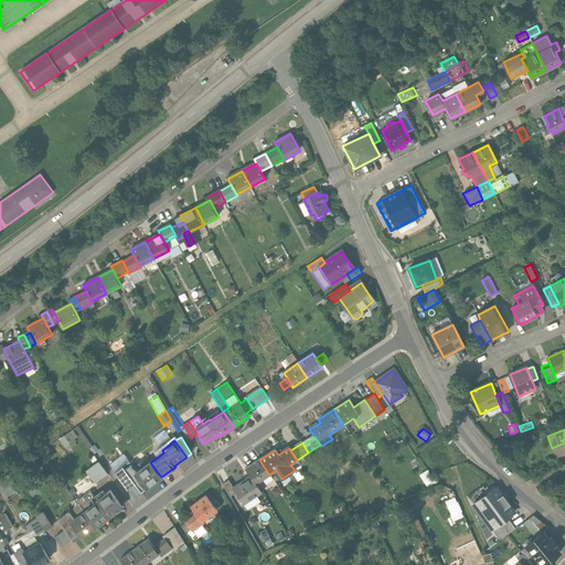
[(3,461),(10,457),(8,452),(0,457),(3,461)]
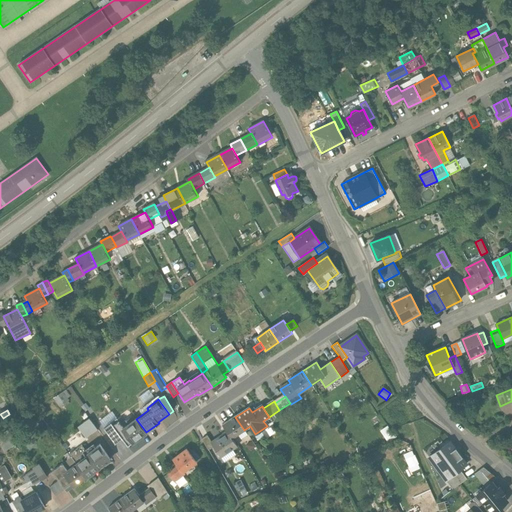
[(244,430),(235,417),(222,425),(227,433),(212,443),(211,443),(213,447),(220,457),(237,446),(232,439),(244,430)]
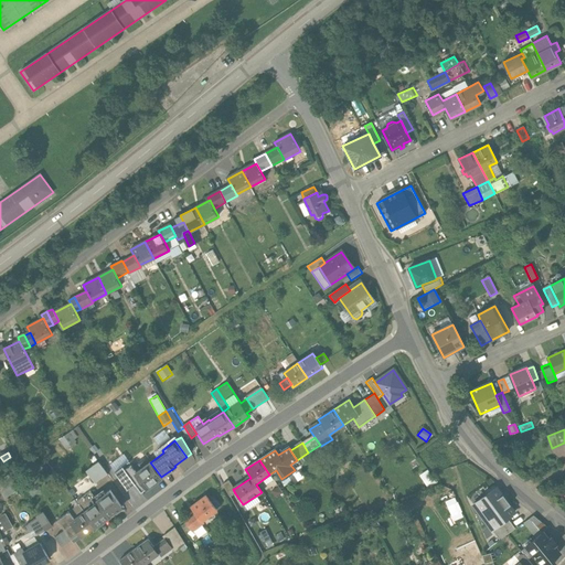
[(161,477),(150,462),(136,472),(138,475),(130,480),(137,490),(145,484),(147,488),(161,477)]
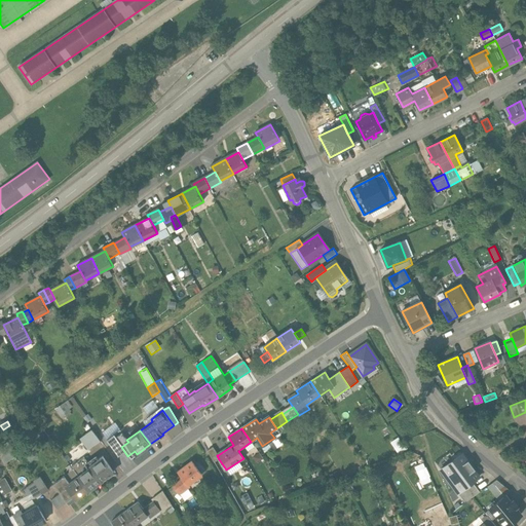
[(96,448),(102,443),(102,442),(94,431),(86,436),(96,448)]
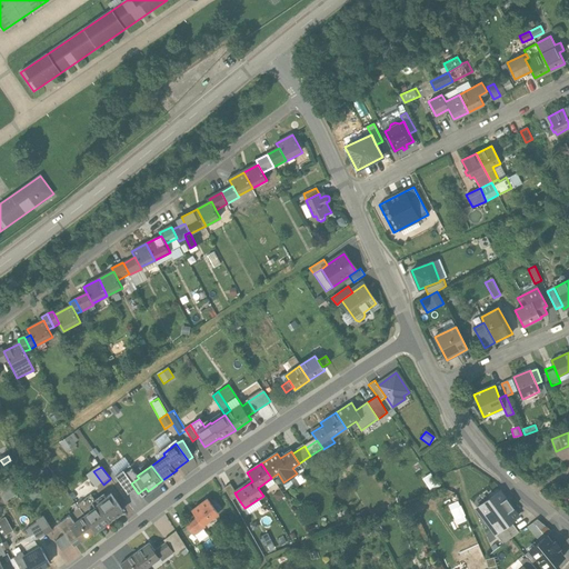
[(127,486),(117,472),(110,478),(110,479),(128,501),(138,493),(131,483),(127,486)]
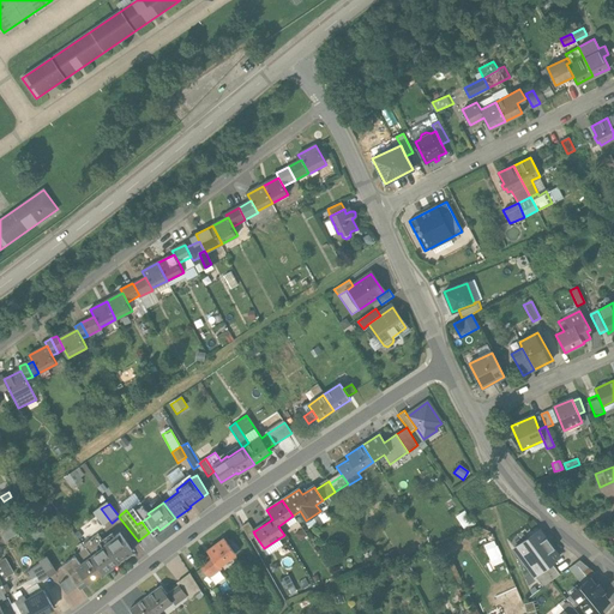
[(464,511),(456,516),(464,530),(473,525),(464,511)]
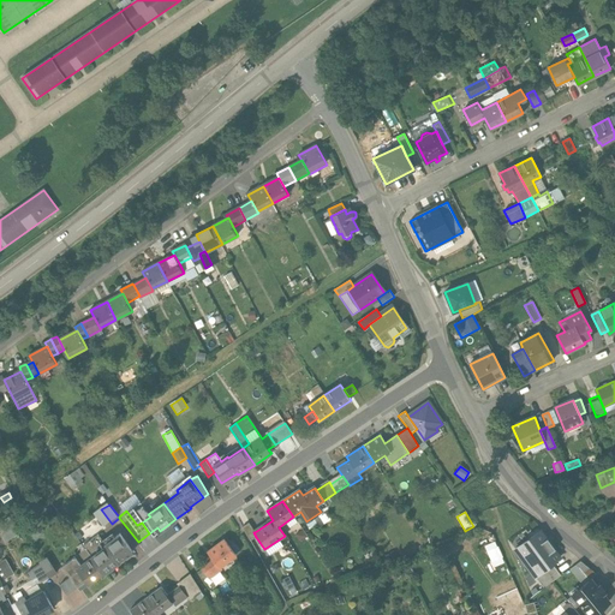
[(0,526),(0,535),(5,543),(17,536),(9,521),(0,526)]
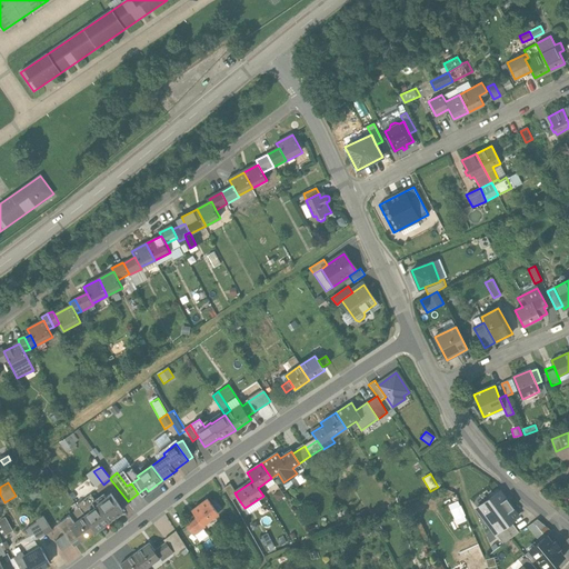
[(231,500),(237,497),(235,492),(236,492),(230,483),(223,488),(231,500)]
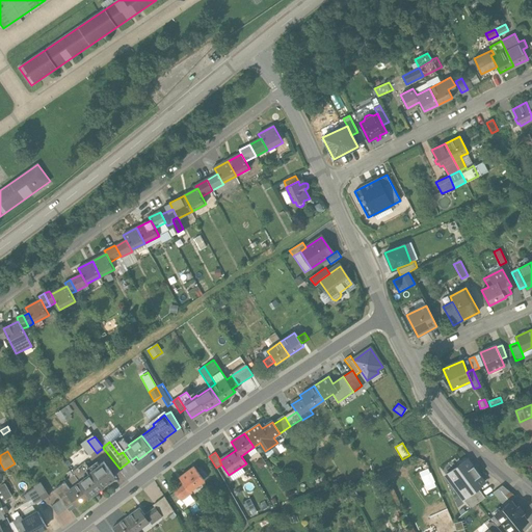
[(262,469),(266,466),(262,459),(258,462),(262,469)]
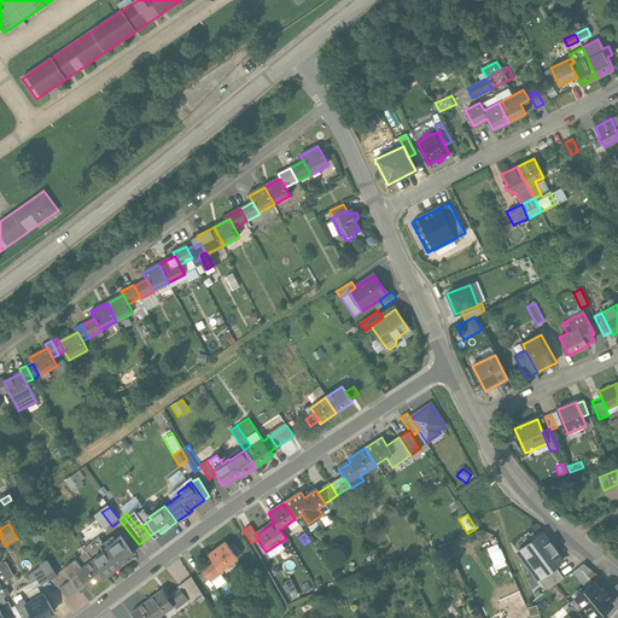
[(549,542),(543,534),(518,553),(537,579),(555,567),(563,561),(557,553),(558,552),(551,541),(549,542)]
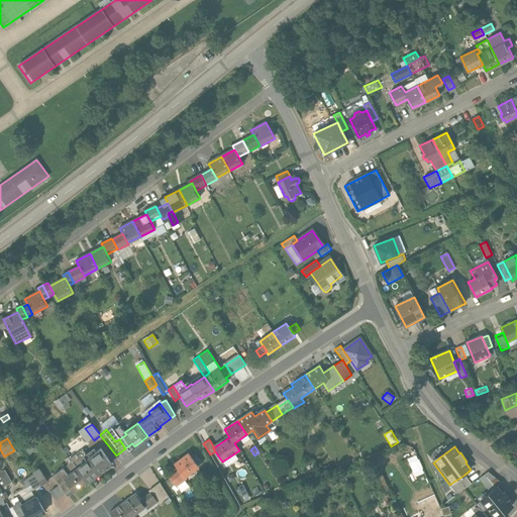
[(91,459),(100,473),(104,470),(104,471),(110,467),(99,450),(96,452),(94,449),(85,457),(88,461),(91,459)]
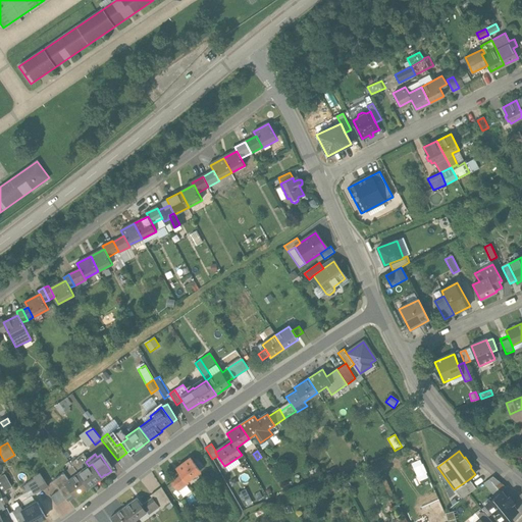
[(79,474),(89,466),(86,462),(82,456),(70,464),(79,474)]
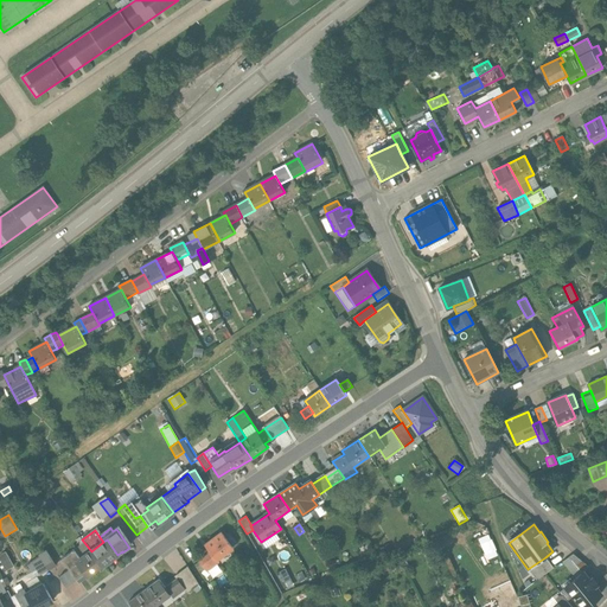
[(232,549),(222,534),(205,544),(211,553),(199,561),(203,567),(209,562),(211,566),(232,549)]
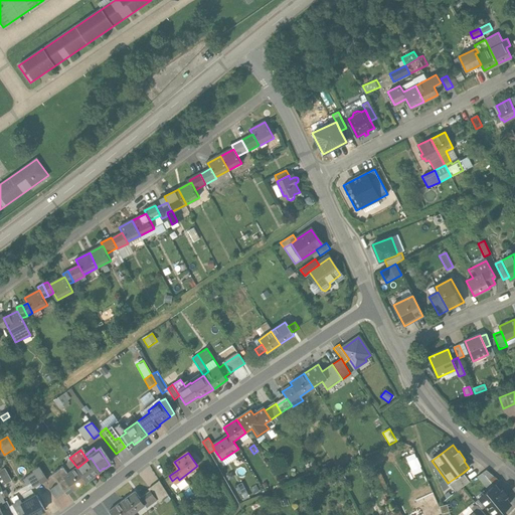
[(77,468),(87,481),(100,471),(91,458),(88,460),(77,468)]
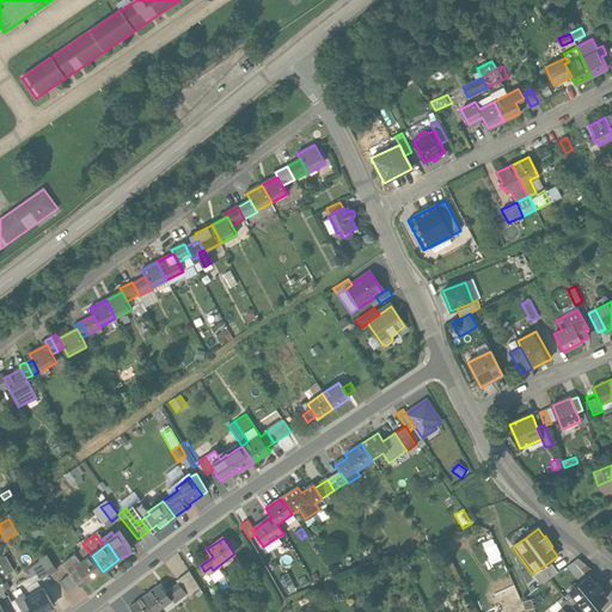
[(47,555),(40,560),(41,562),(49,574),(56,569),(47,555)]
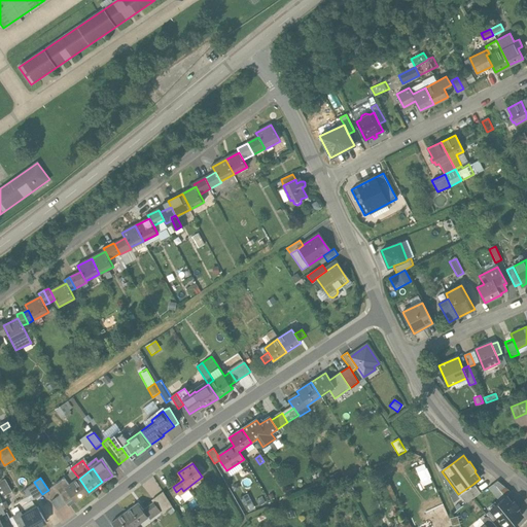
[(89,492),(79,479),(70,486),(64,479),(54,487),(60,495),(67,504),(69,506),(89,492)]
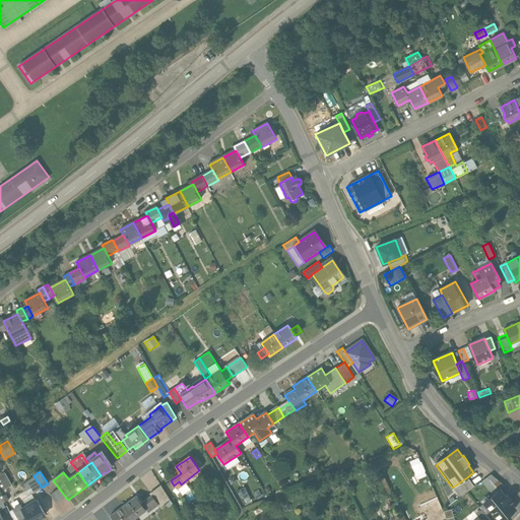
[(2,475),(0,477),(0,478),(6,490),(12,486),(5,473),(2,475)]
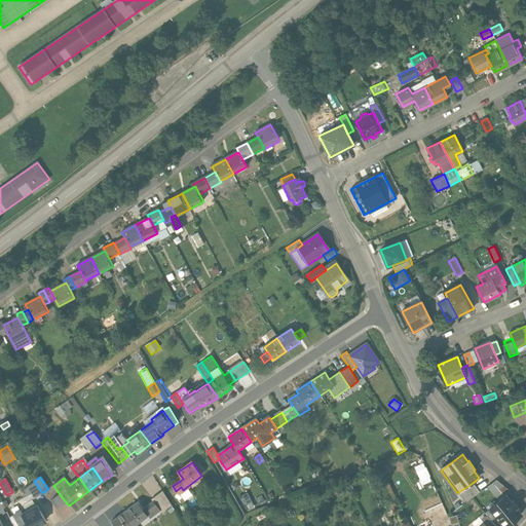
[(32,495),(34,498),(42,493),(35,483),(28,488),(32,495)]
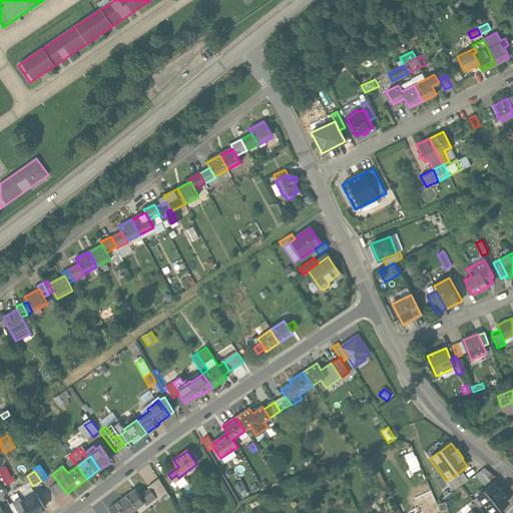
[(461,471),(446,481),(453,491),(468,480),(461,471)]
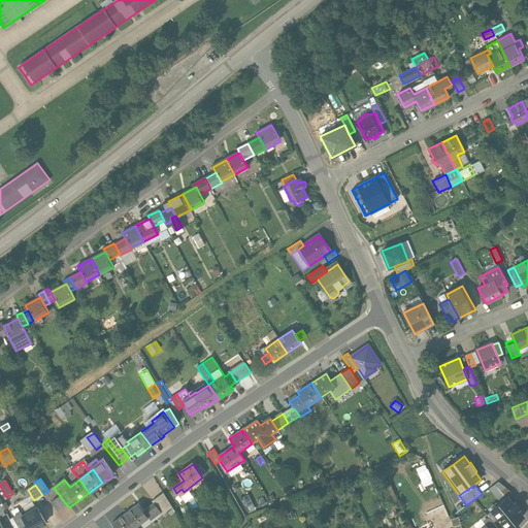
[(158,510),(162,517),(171,510),(173,508),(163,494),(152,501),(153,503),(158,510)]
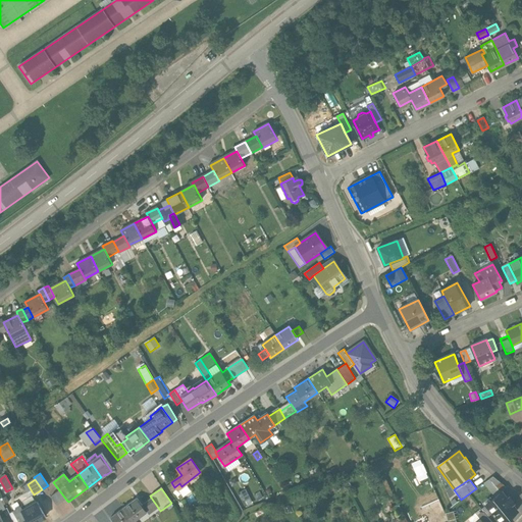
[(66,500),(59,490),(50,498),(56,507),(66,500)]
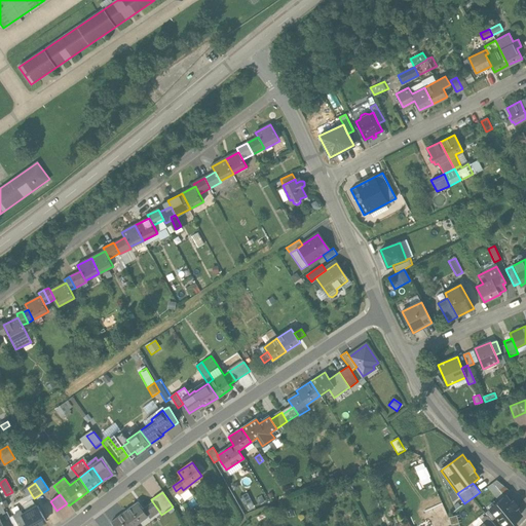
[(34,498),(32,495),(15,504),(20,512),(22,516),(36,506),(32,500),(34,498)]
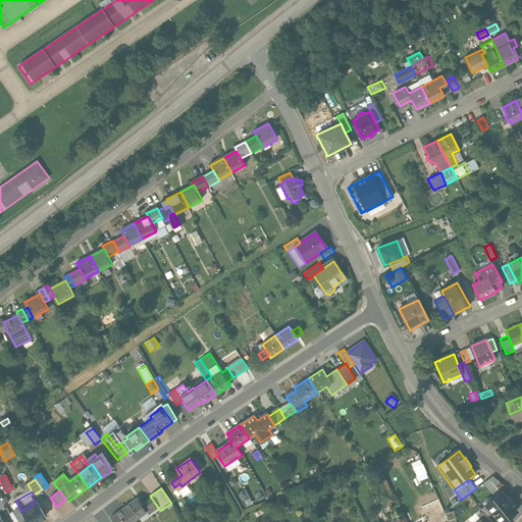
[(519,512),(501,491),(485,505),(500,521),(507,521),(508,521),(519,512)]
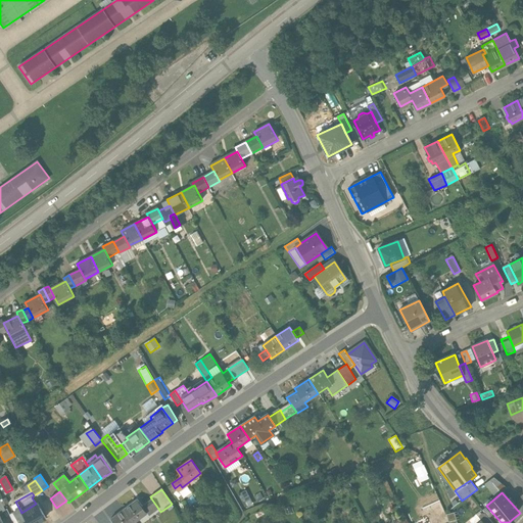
[(124,509),(134,522),(146,513),(156,506),(151,498),(142,507),(137,500),(124,509)]
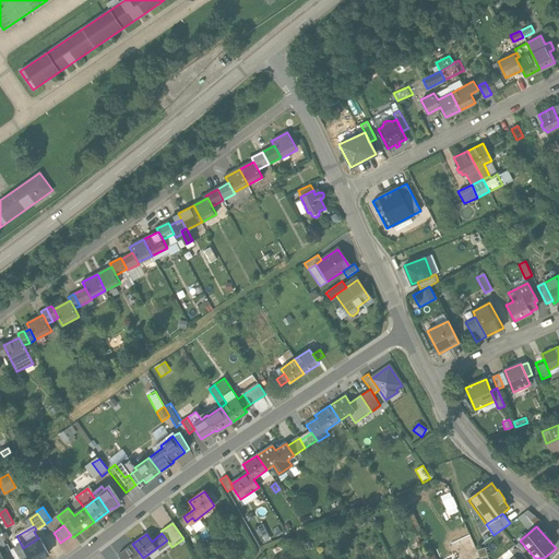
[(38,558),(49,552),(39,537),(38,538),(23,548),(21,544),(14,548),(20,558),(30,558),(31,558),(38,558)]
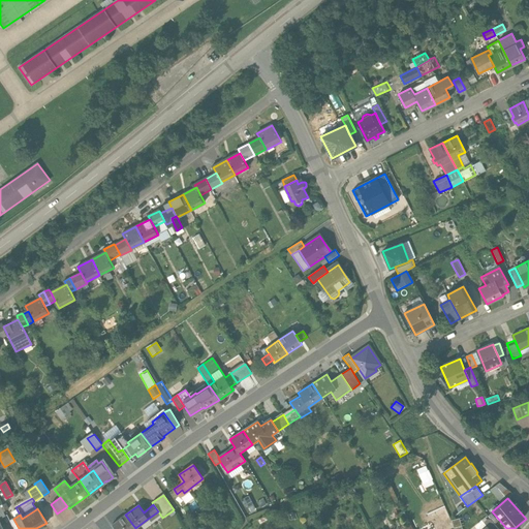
[(134,528),(135,528),(125,515),(112,525),(114,528),(134,528)]
